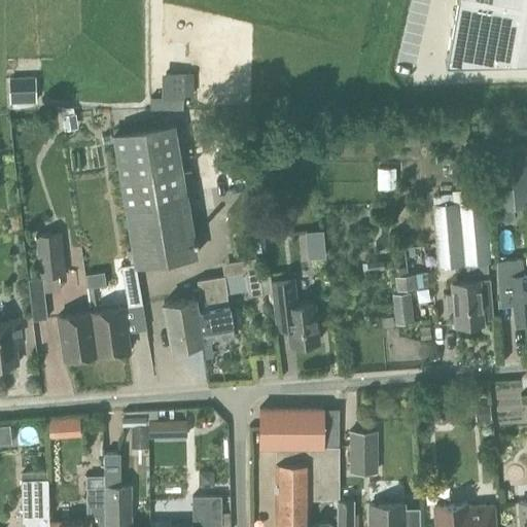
[(490,0),(456,0),(446,63),(514,61),(524,6),(490,0)]
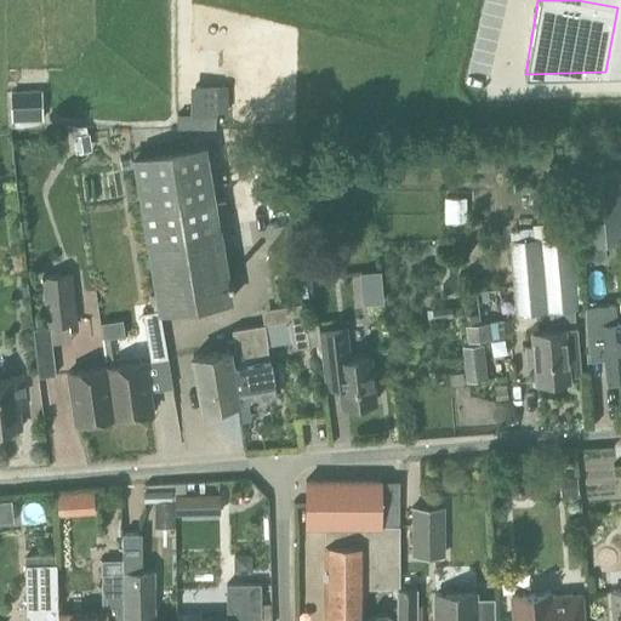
[(620,72),(620,7),(617,7),(605,72),(620,72)]
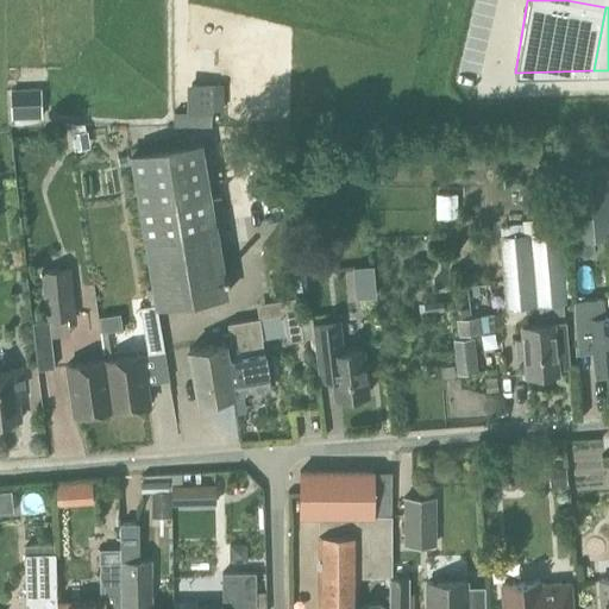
[(43,88),(11,89),(12,119),(43,119),(43,88)]
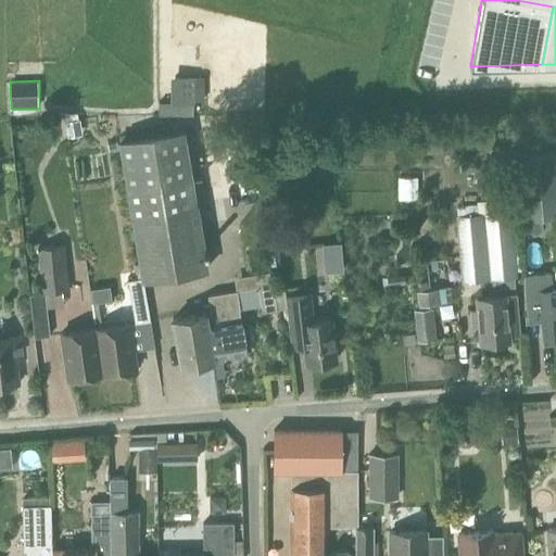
[(60,117),(61,133),(74,131),(72,116),(60,117)]
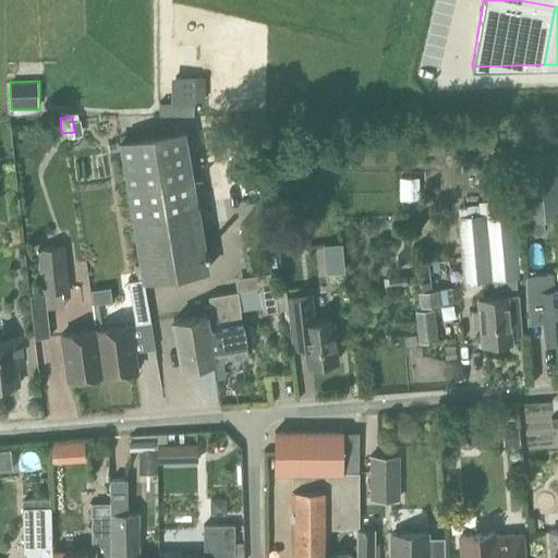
[(144,280),(209,269),(194,179),(203,178),(195,130),(121,142),(143,280),(144,279),(144,280)]
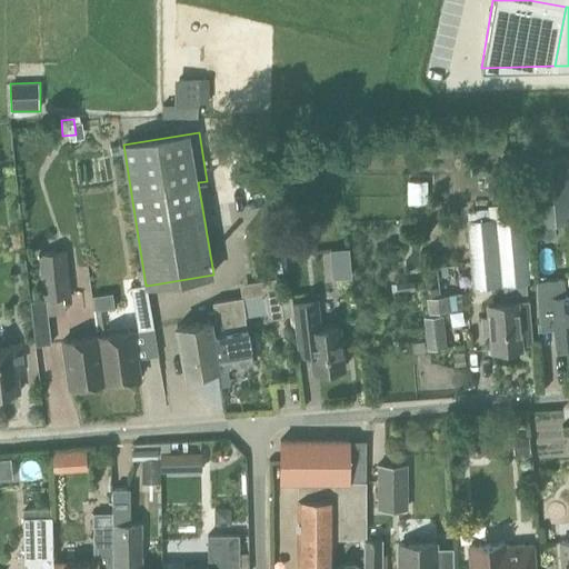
[(353,146),(351,153),(357,159),(365,157),(367,150),(361,145),(353,146)]
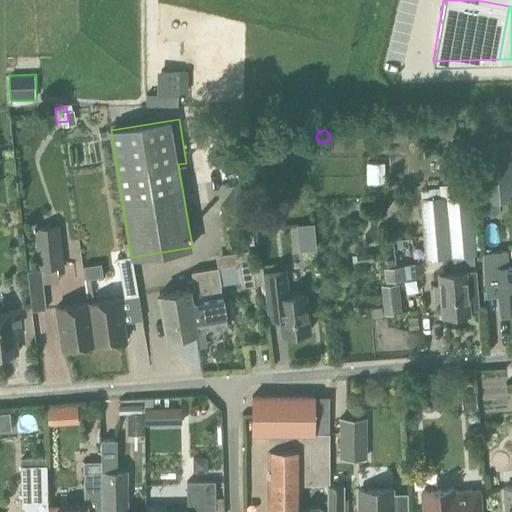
[(511,200),(511,143),(511,140),(479,143),(484,203),(511,200)]
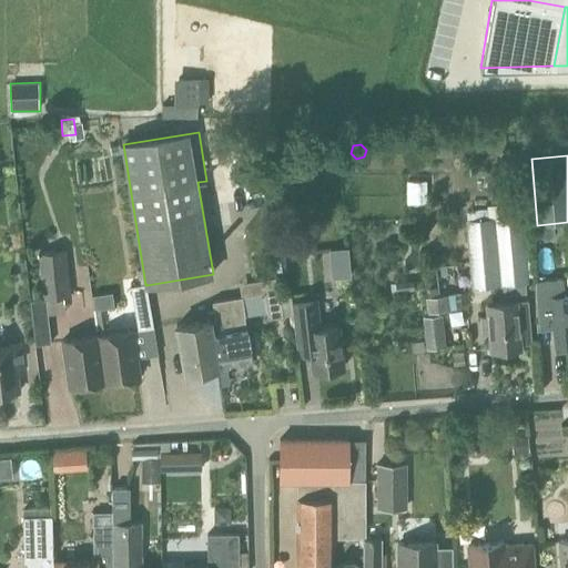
[(486,172),(486,196),(519,195),(518,172),(486,172)]
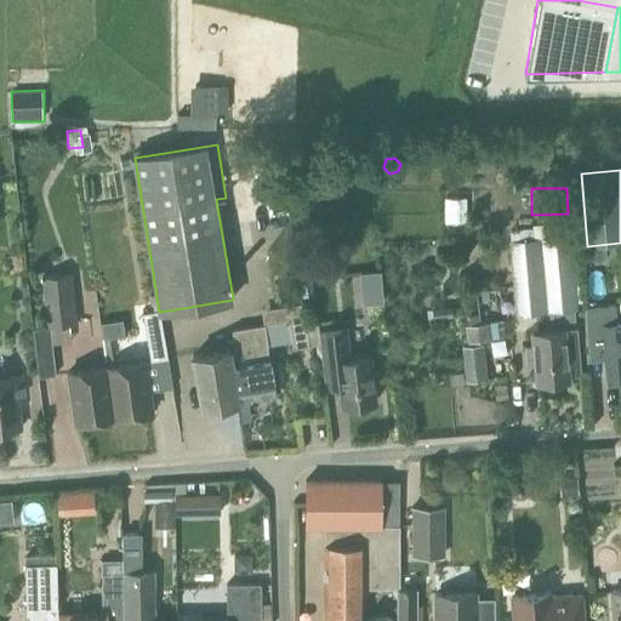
[(517,317),(577,311),(571,238),(511,244),(517,317)]
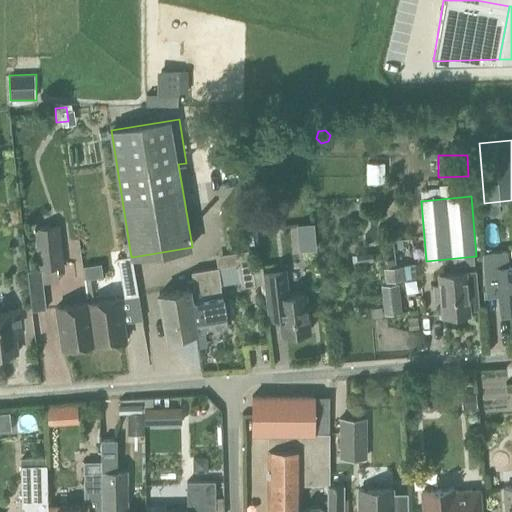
[(60,227),(40,229),(44,269),(64,267),(60,227)]
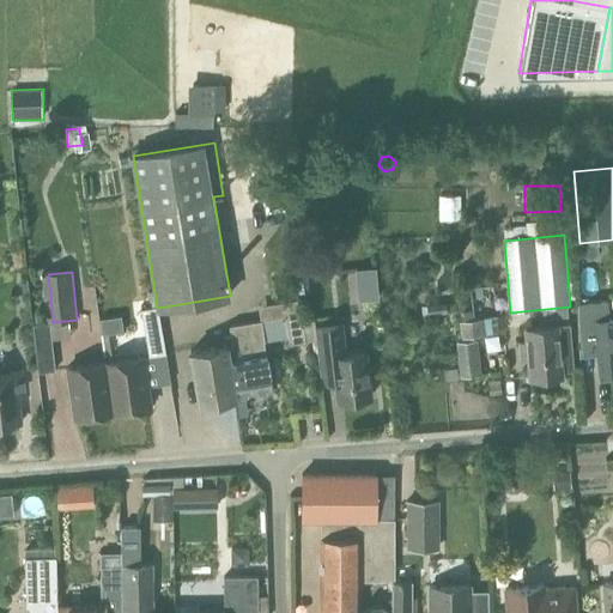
[(262,321),(267,320),(286,317),(301,315),(298,299),(259,307),(261,320),(262,321)]
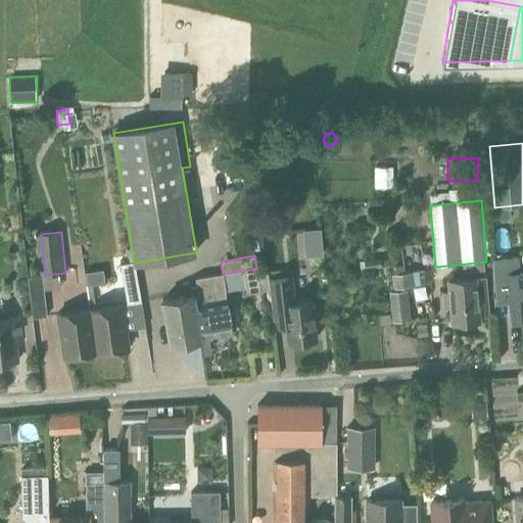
[(517,256),(494,258),(496,293),(509,292),(511,318),(522,316),(522,271),(519,272),(517,256)]
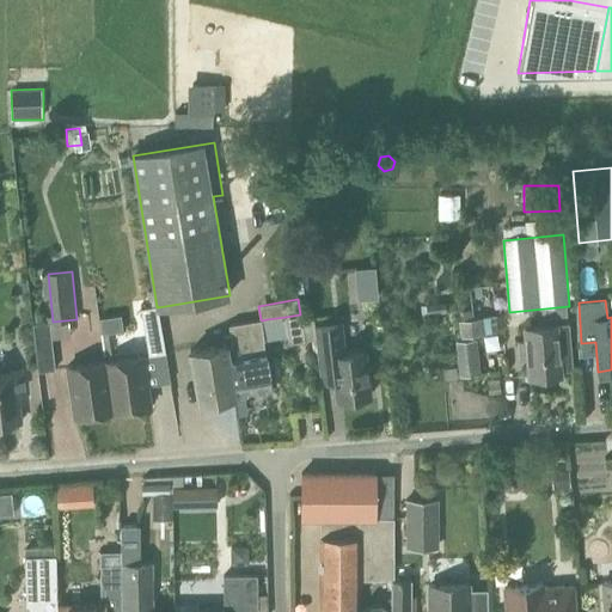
[(445,301),(426,304),(426,312),(446,311),(445,301)]
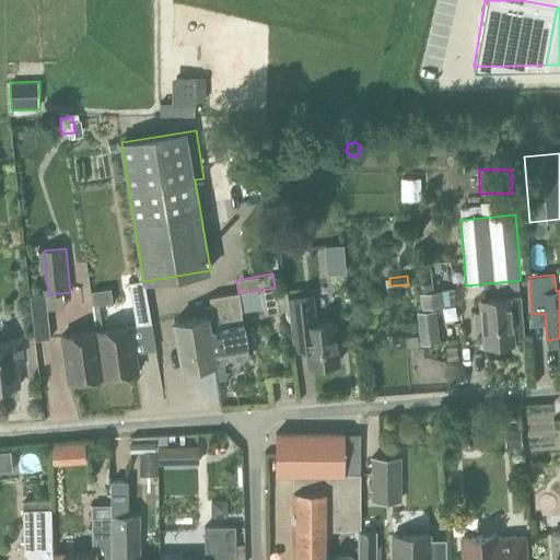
[(129,283),(137,326),(152,324),(144,281),(144,280),(143,281),(129,283)]
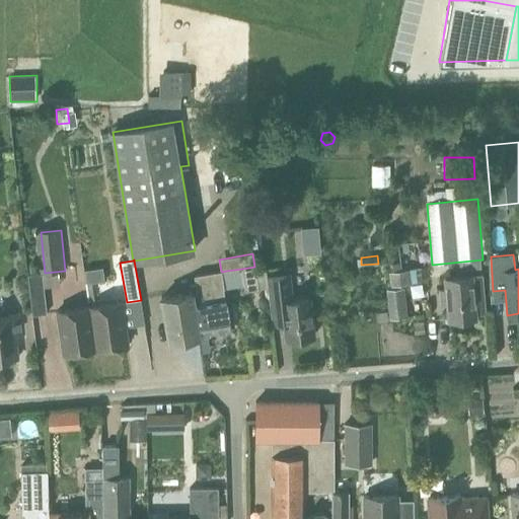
[(254,267),(242,269),(245,291),(258,289),(254,267)]
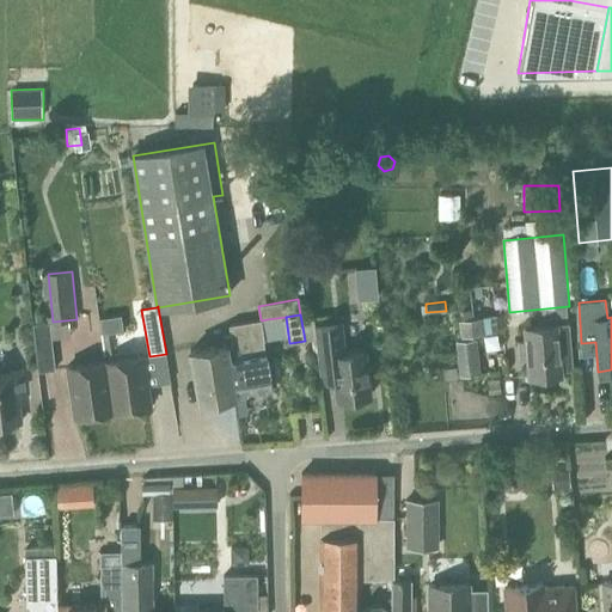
[(495,316),(459,320),(461,336),(497,331),(495,316)]
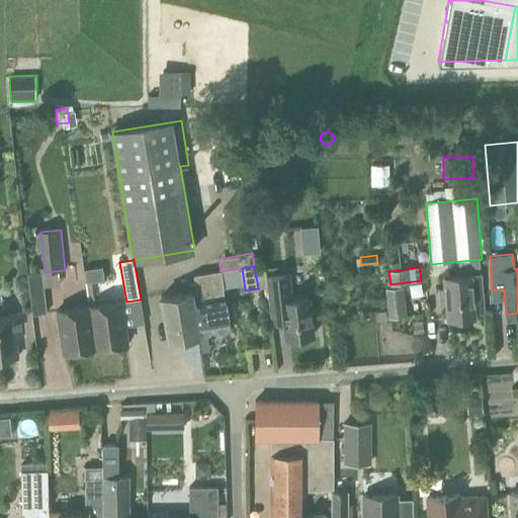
[(225,288),(222,271),(221,270),(194,275),(197,291),(217,288),(217,289),(225,288)]
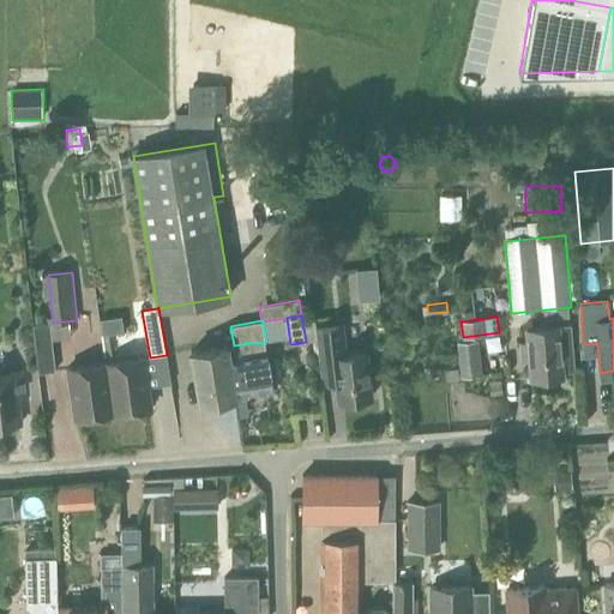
[(50,325),(34,327),(40,374),(55,373),(50,325)]
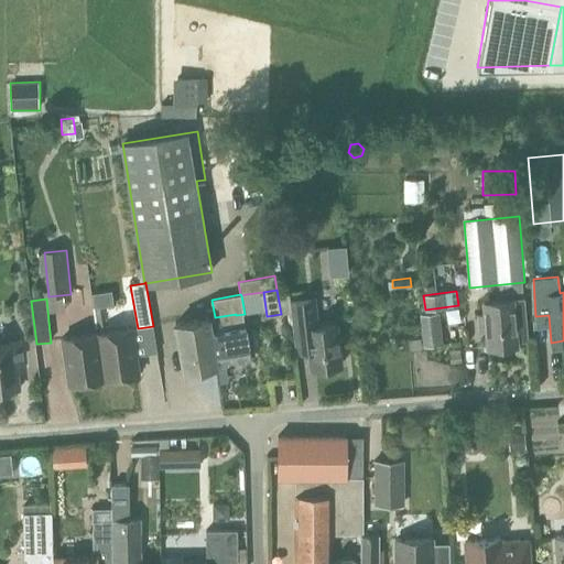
[(342,366),(337,325),(307,328),(304,299),(291,301),(295,339),(308,338),(311,369),(342,366)]
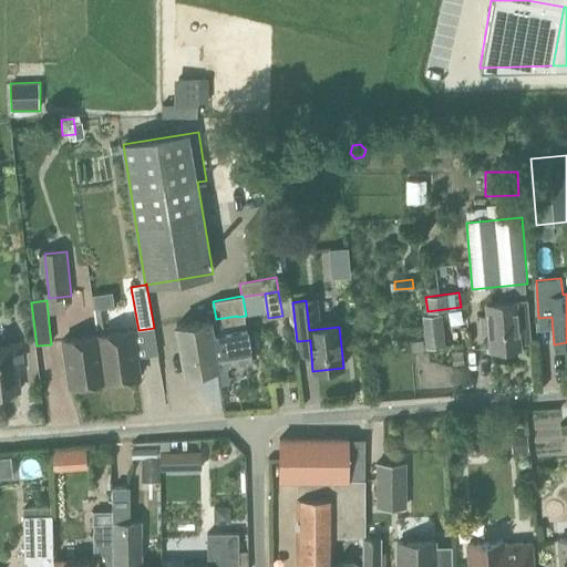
[(487,317),(481,318),(482,333),(488,332),(491,350),(497,350),(497,353),(512,352),(512,349),(518,349),(518,343),(529,342),(526,301),(515,302),(486,303),(487,317)]
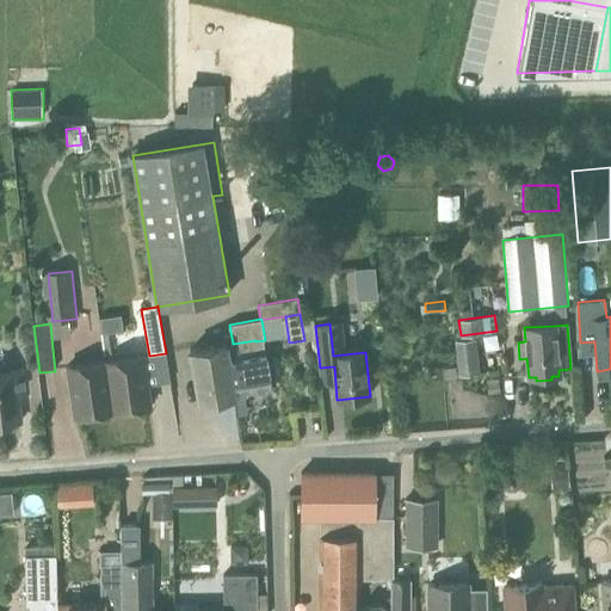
[(454,340),(457,375),(479,372),(475,338),(454,340)]
